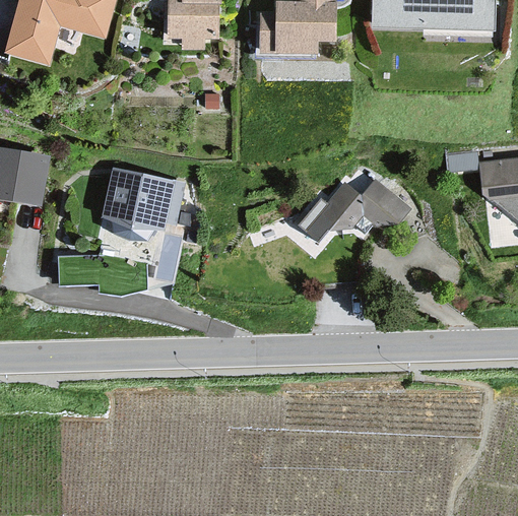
[(18,0),(5,57),(48,67),(58,26),(99,37),(108,0),(18,0)]
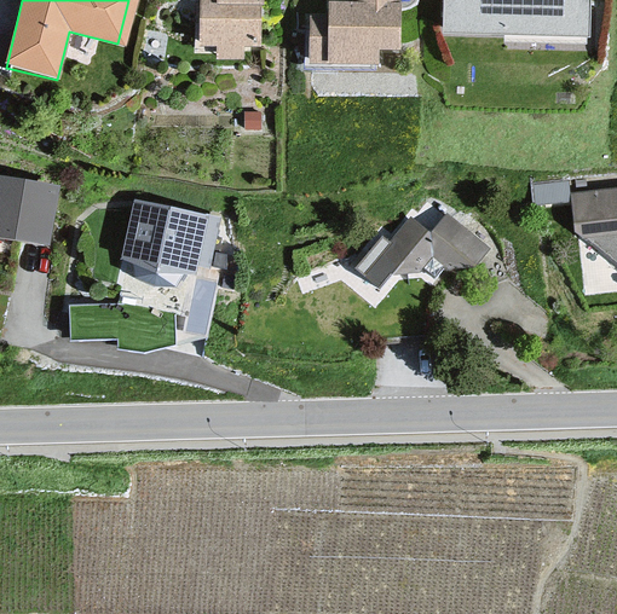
[(186,0),(186,40),(249,40),(249,0),(186,0)]
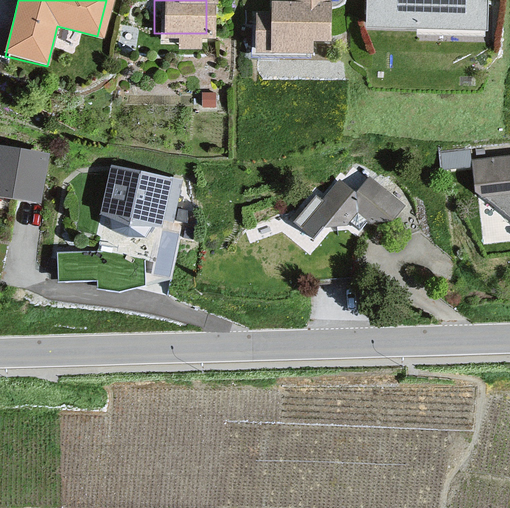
[(253,0),(252,56),(331,57),(331,0),(253,0)]
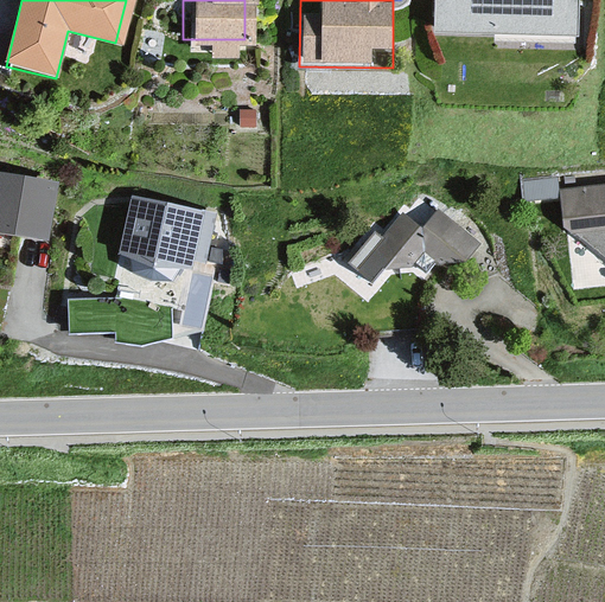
[(432,0),(432,37),(581,38),(581,0),(432,0)]
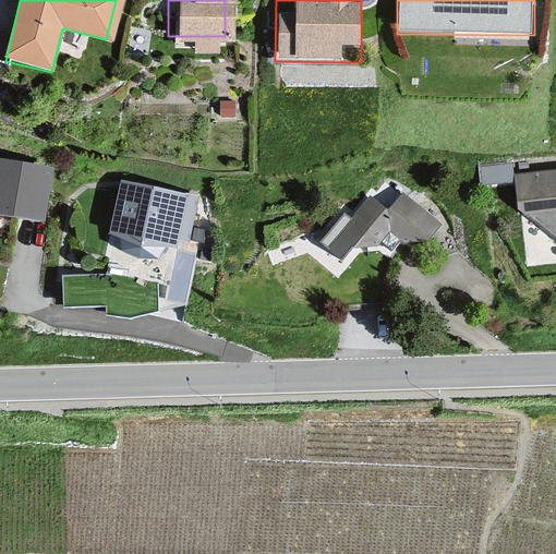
[(49,165),(0,158),(0,212),(43,218),(49,165)]
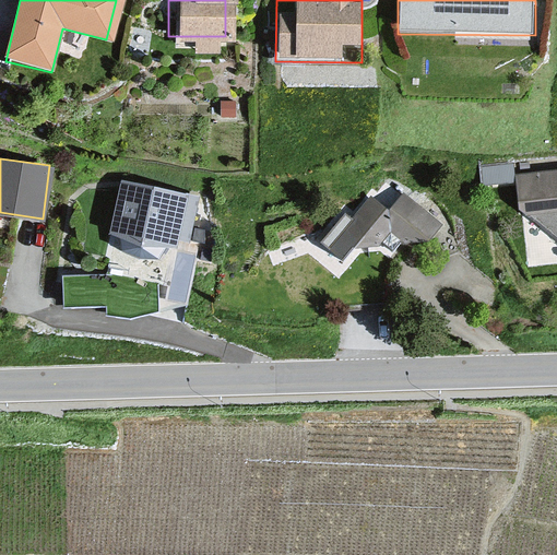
[(556,168),(508,174),(511,215),(555,208),(556,226),(556,168)]
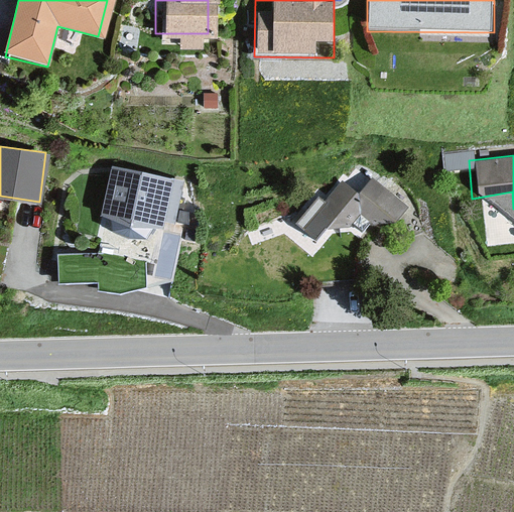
[(180,179),(111,165),(101,213),(157,224),(163,216),(172,218),(180,179)]
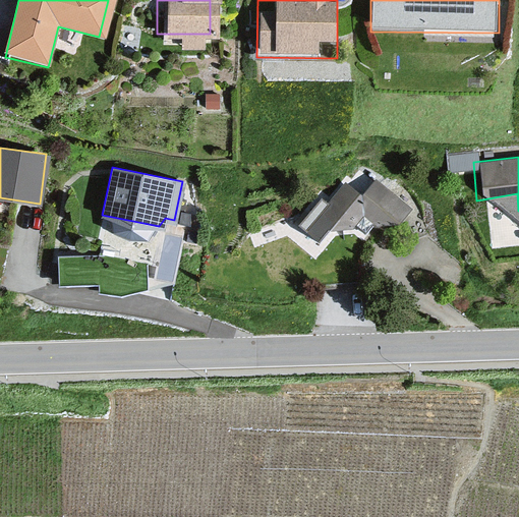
[(339,181),(307,217),(323,232),(343,231),(355,217),(371,227),(389,225),(404,208),(370,180),(352,194),(339,181)]
